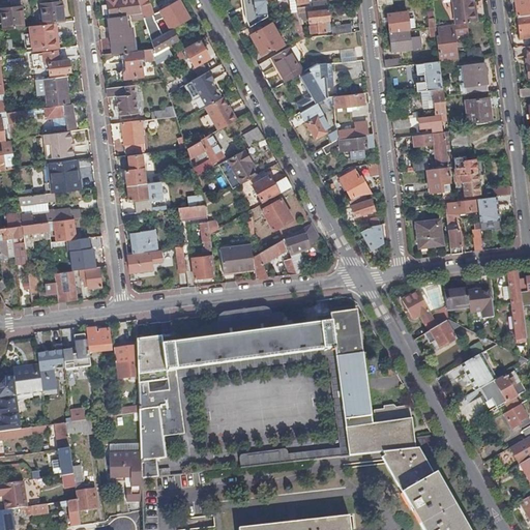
[(107,0),(110,19),(121,17),(131,16),(143,15),(138,0),(107,0)]
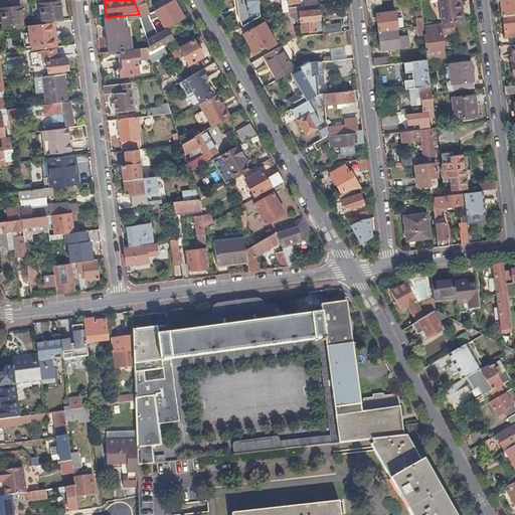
[(148,41),(159,34),(156,29),(154,29),(144,0),(134,0),(139,14),(140,18),(148,41)]
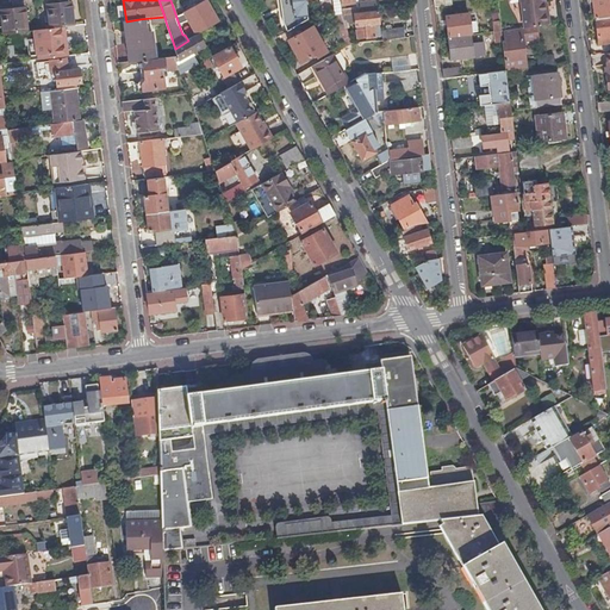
[(310,20),(306,0),(293,0),(296,18),(302,17),(303,25),(310,20)]
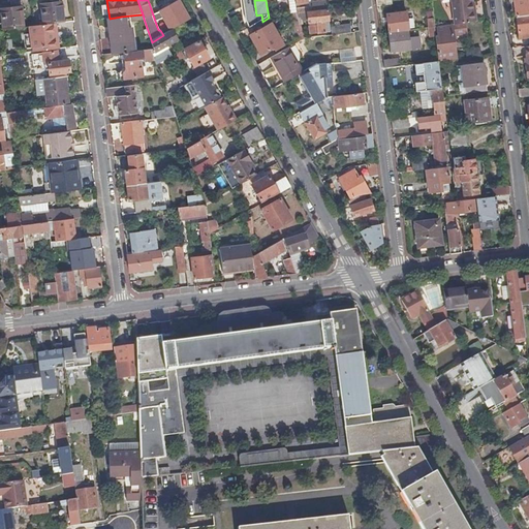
[(453,0),(456,25),(467,24),(477,23),(476,10),(473,10),(472,3),(475,3),(474,0),(453,0)]
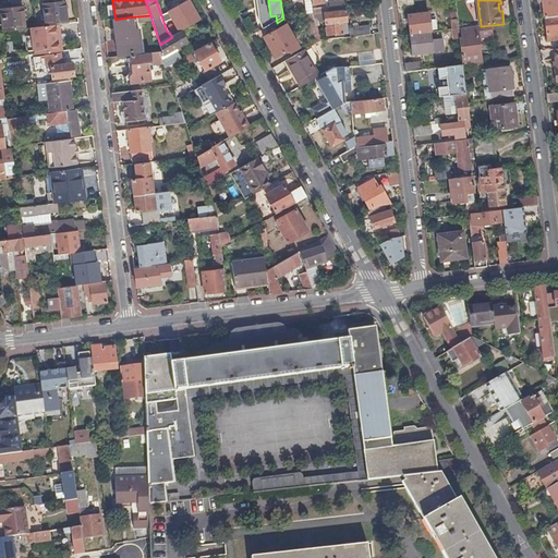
[(557,0),(544,0),(546,19),(557,16),(557,0)]
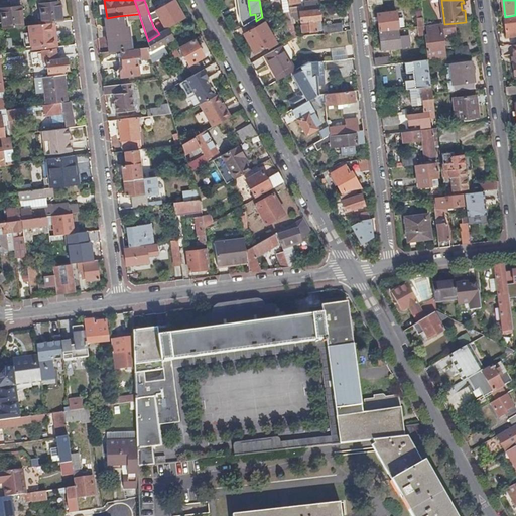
[(156,11),(167,30),(168,29),(185,19),(175,1),(156,11)]
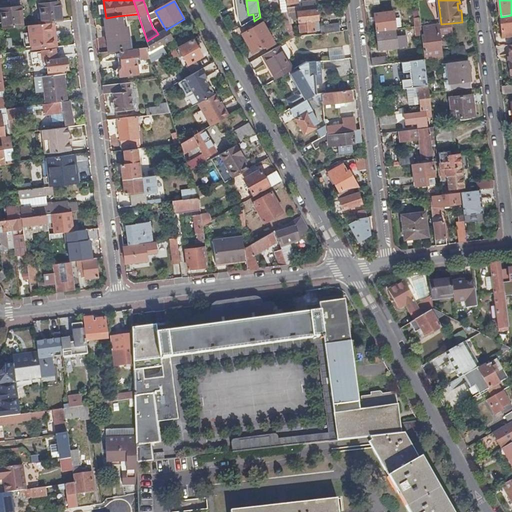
[(317,10),(316,1),(303,3),(304,6),(305,11),(317,10)]
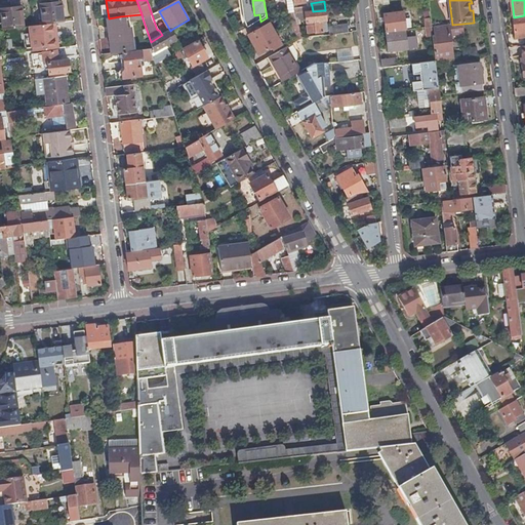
[(41,7),(43,25),(54,24),(64,22),(62,2),(50,3),(51,6),(41,7)]
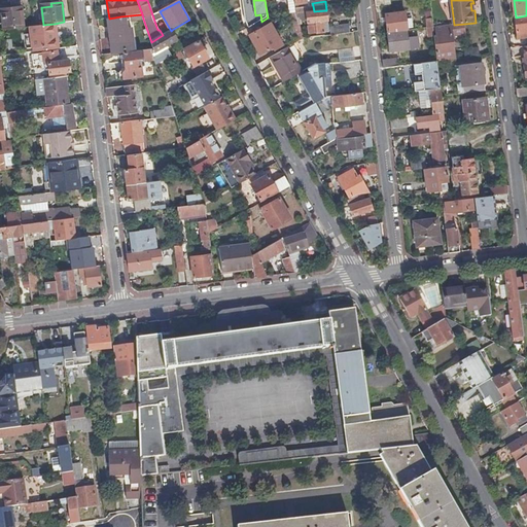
[(1,13),(4,30),(24,28),(22,7),(11,8),(11,11),(1,13)]
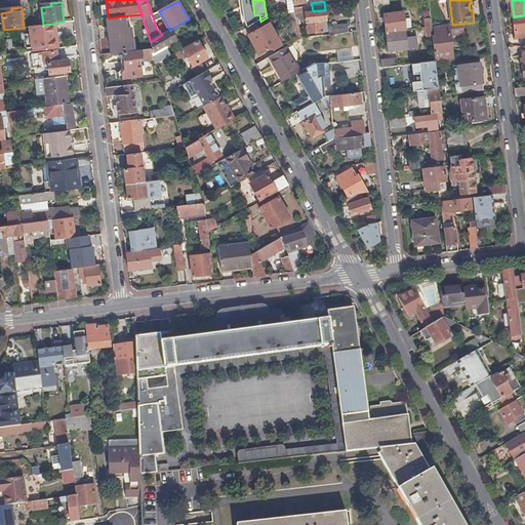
[(385,12),(388,33),(407,31),(407,28),(412,27),(410,17),(405,18),(404,9),(385,12)]
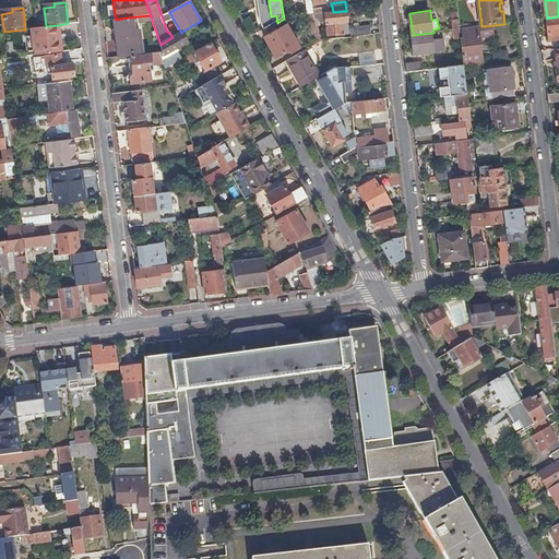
[(347,11),(325,14),(328,25),(335,24),(335,27),(328,28),(329,37),(345,35),(344,23),(348,23),(347,11)]
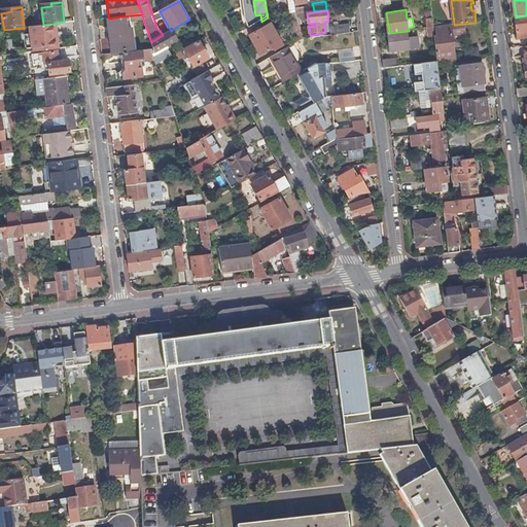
[(291,14),(289,15),(294,29),(301,27),(300,21),(296,14),(291,14)]
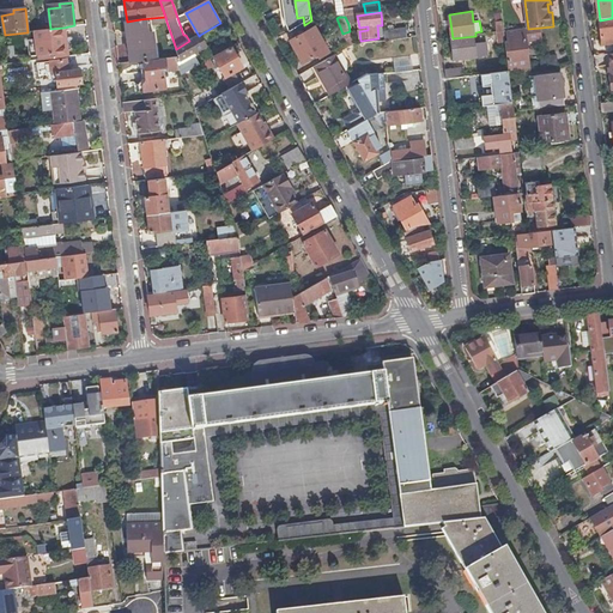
[(612,18),(600,20),(604,47),(612,44),(612,18)]
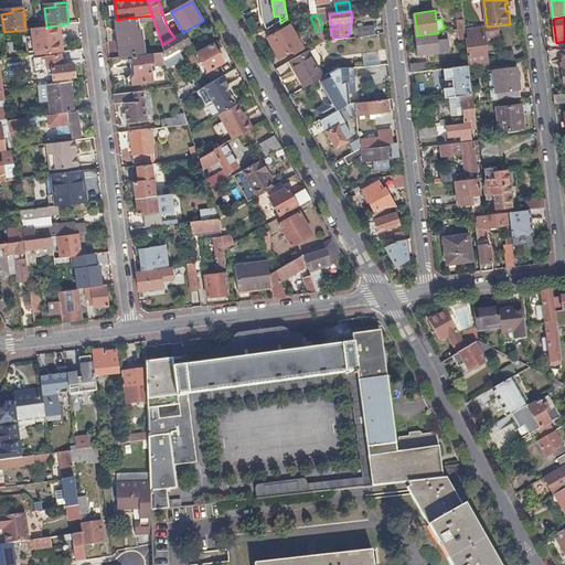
[(129,18),(117,20),(123,57),(134,56),(140,55),(139,41),(144,40),(141,30),(137,31),(136,21),(130,21),(129,18)]
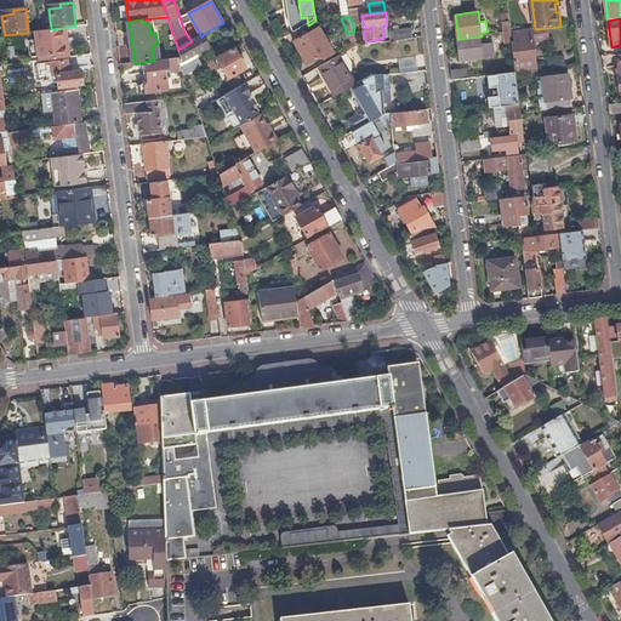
[(68,58),(64,28),(51,29),(38,32),(41,56),(53,55),(53,60),(68,58)]
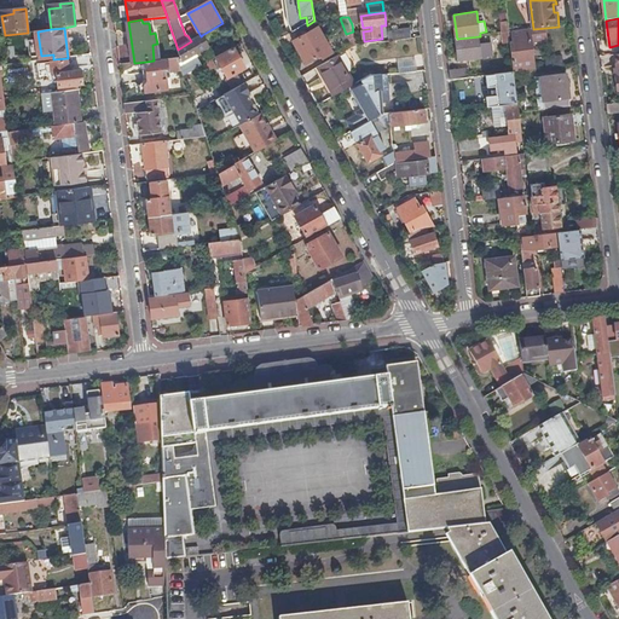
[(533,29),(512,32),(514,48),(515,50),(516,58),(513,59),(515,73),(536,70),(532,41),(548,40),(547,28),(533,29)]
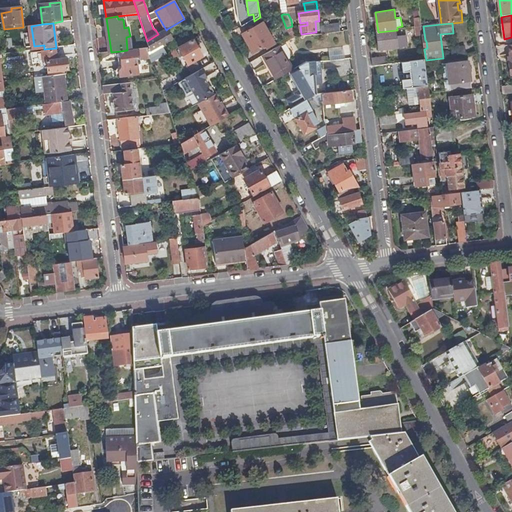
[(243,35),(248,44),(269,33),(264,24),(243,35)]
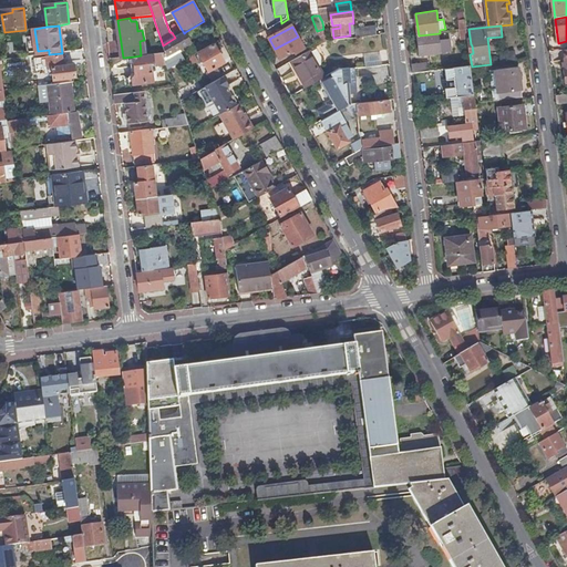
[(360,30),(361,38),(377,35),(375,28),(360,30)]
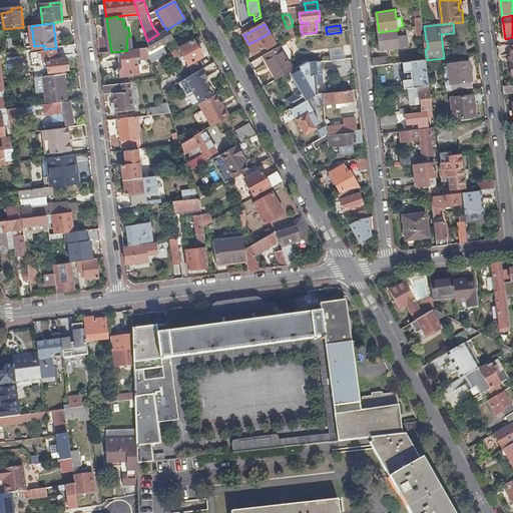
[(2,33),(2,30),(0,29),(0,52),(0,55),(11,53),(8,32),(2,33)]
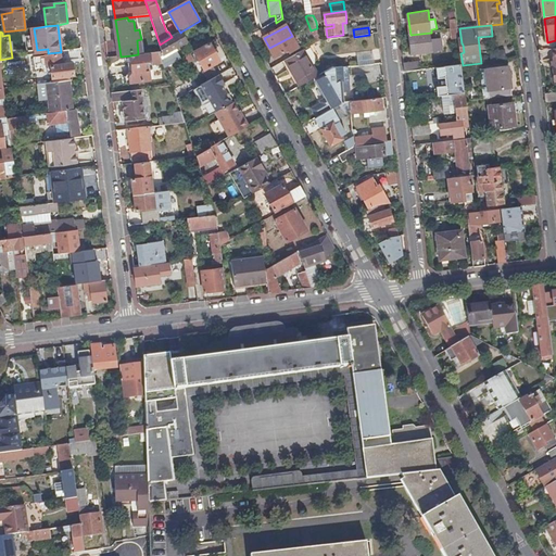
[(165,70),(181,60),(176,49),(188,42),(181,32),(180,33),(172,37),(160,45),(162,51),(159,52),(162,61),(165,70)]
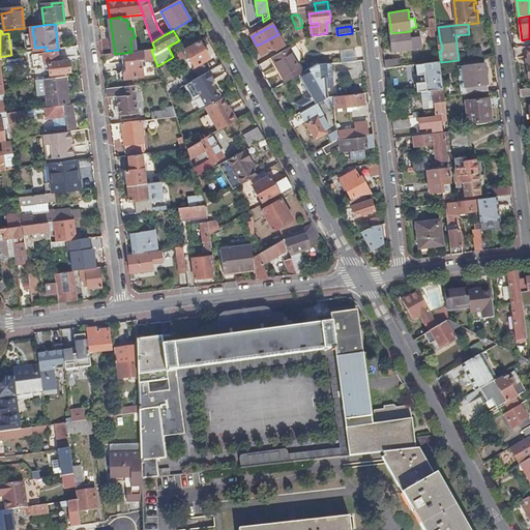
[(411,31),(391,33),(393,53),(416,50),(416,47),(413,48),(413,46),(418,46),(417,37),(412,37),(411,31)]
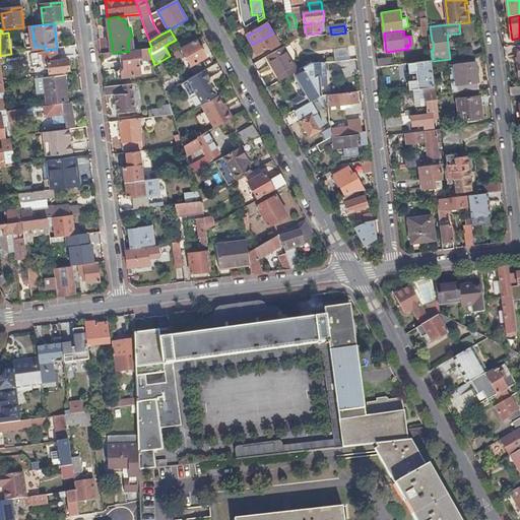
[(279,45),(273,34),(252,45),(258,54),(274,45),(275,47),(279,45)]
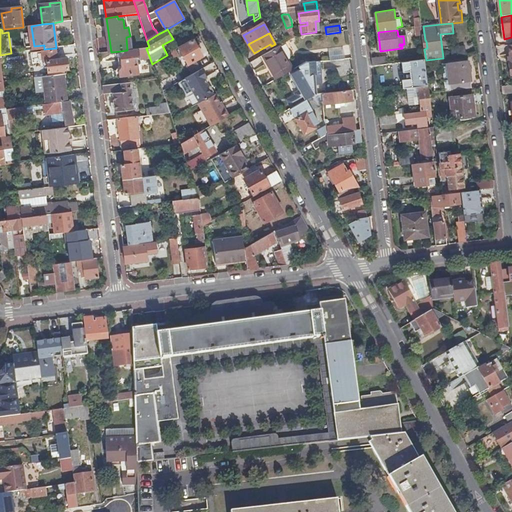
[(180,40),(183,46),(193,40),(190,34),(180,40)]
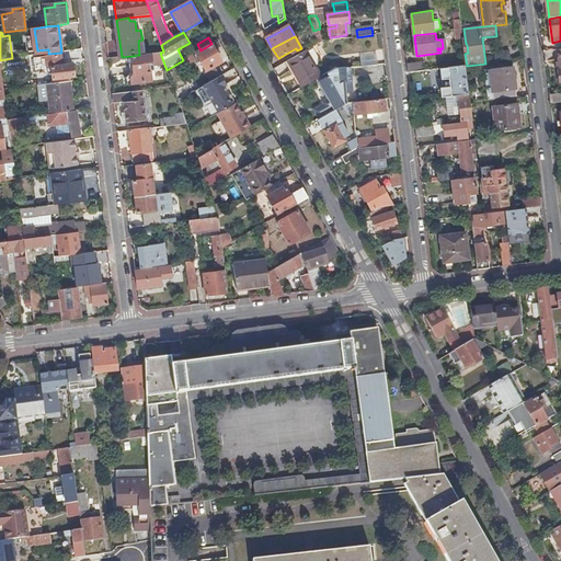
[(201,50),(196,53),(207,71),(222,63),(212,44),(201,50)]
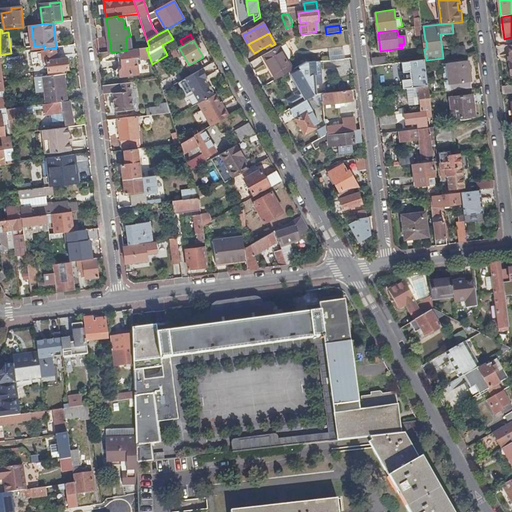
[(326,48),(328,60),(343,58),(341,46),(326,48)]
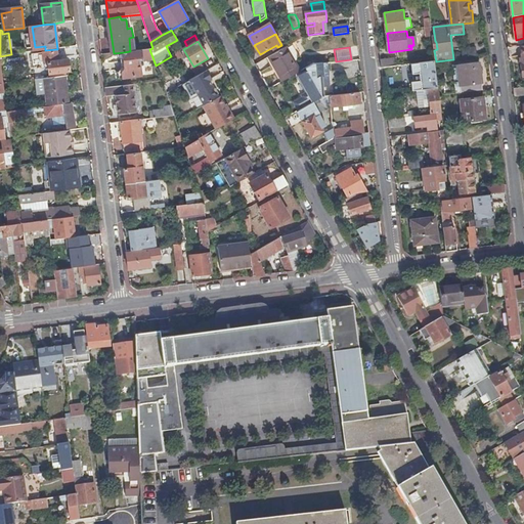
[(463,48),(464,58),(478,56),(477,47),(463,48)]
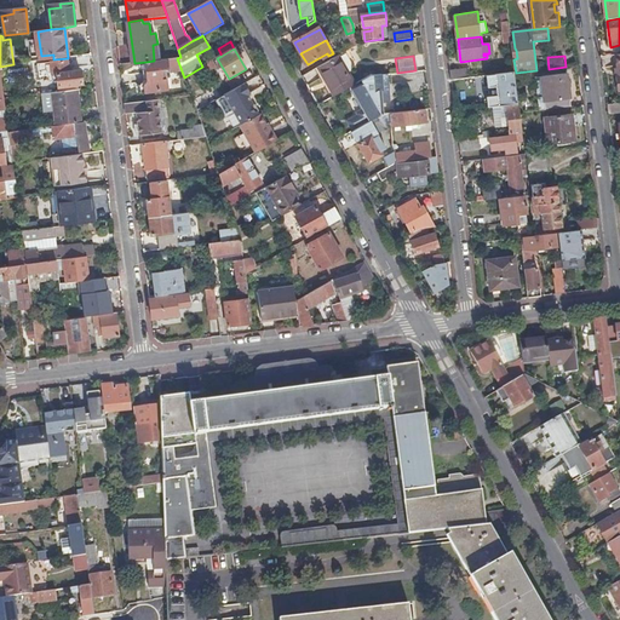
[(356,86),(339,57),(319,69),(334,98),(356,86)]
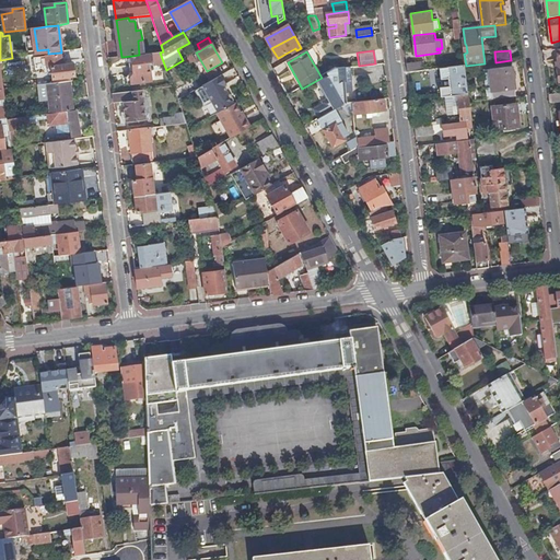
[(151,62),(163,61),(160,53),(139,55),(132,56),(133,63),(135,73),(147,72),(152,71),(151,62)]
